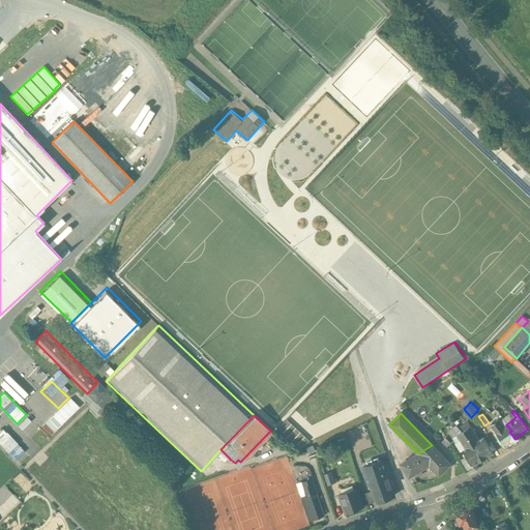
[(288,418),(280,428),(301,448),(310,438),(288,418)]
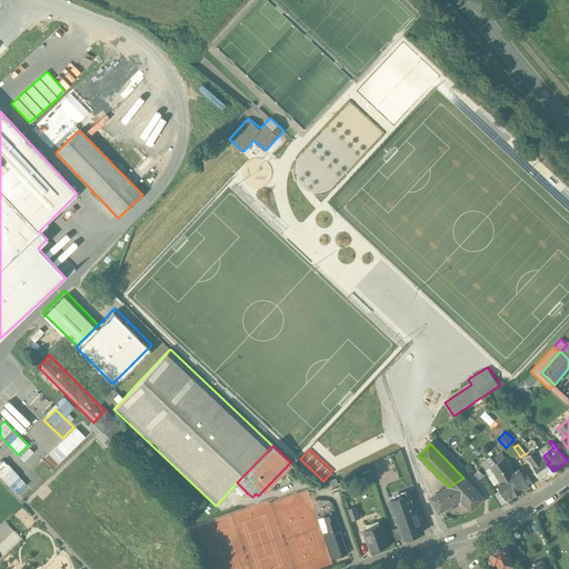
[(541,457),(536,450),(527,456),(542,477),(552,471),(547,463),(549,462),(543,456),(541,457)]
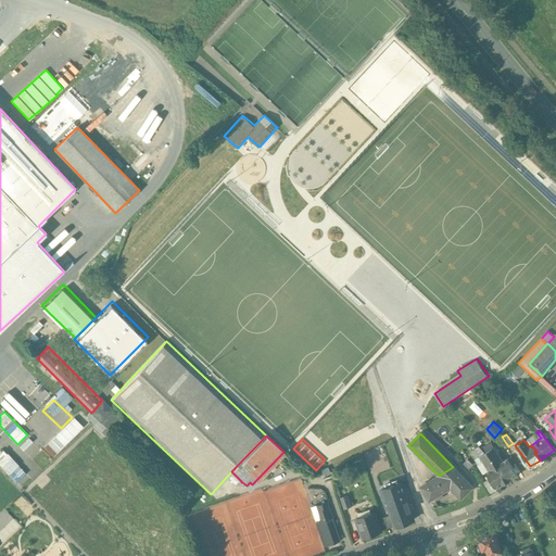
[(503,462),(494,446),(488,451),(496,465),(503,462)]
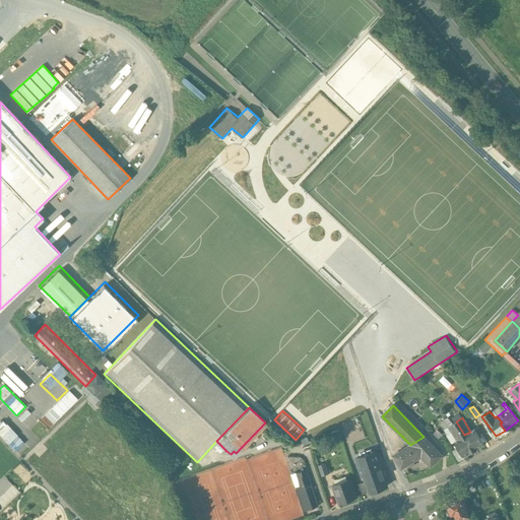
[(4,419),(0,423),(0,434),(15,451),(24,443),(4,419)]
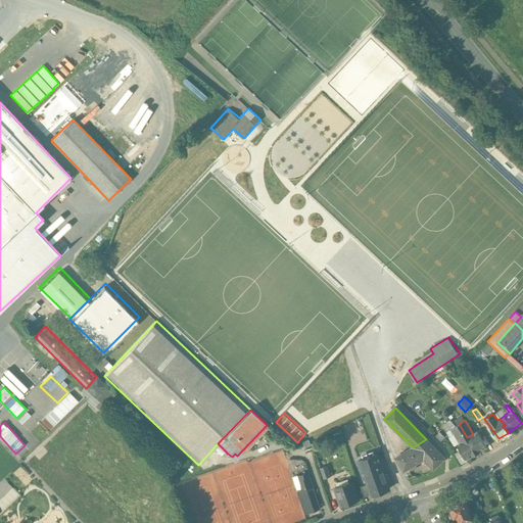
[(456,426),(450,428),(454,433),(460,442),(467,437),(459,424),(456,426)]
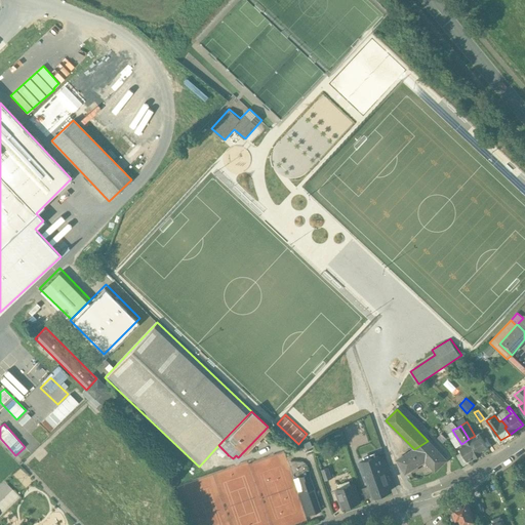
[(475,436),(469,439),(478,454),(488,448),(479,433),(475,436)]
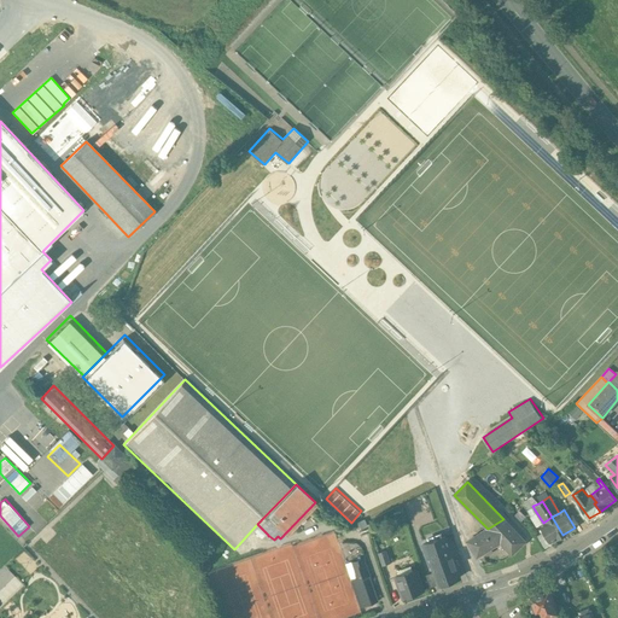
[(536,512),(530,517),(536,526),(540,524),(543,523),(536,512)]
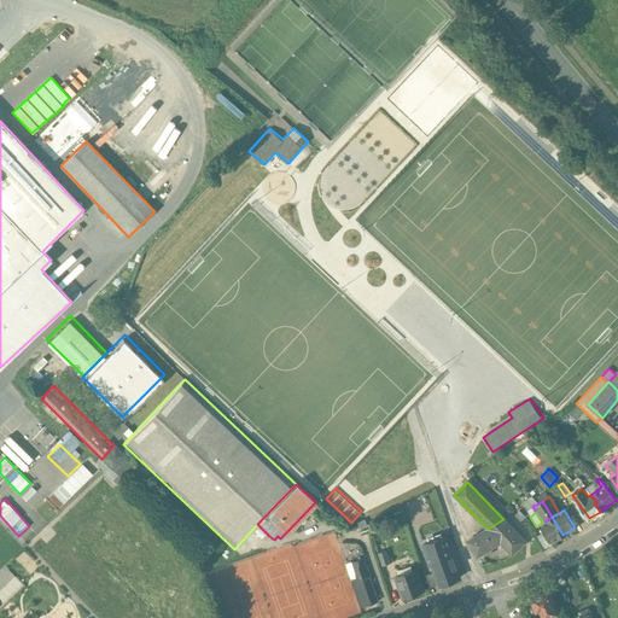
[(543,523),(540,524),(546,534),(551,542),(563,535),(552,517),(543,523)]
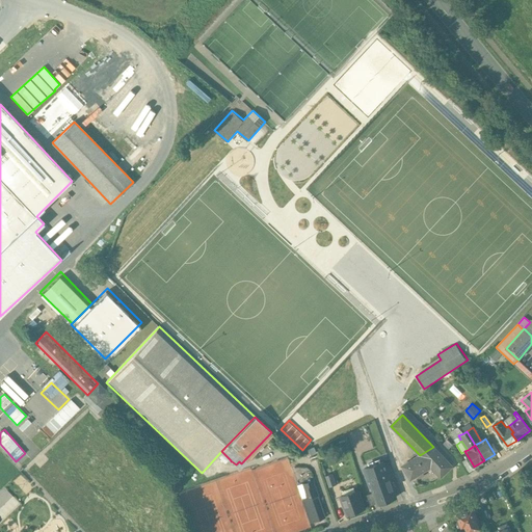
[(433,447),(420,455),(402,466),(410,479),(431,467),(441,477),(452,467),(433,447)]
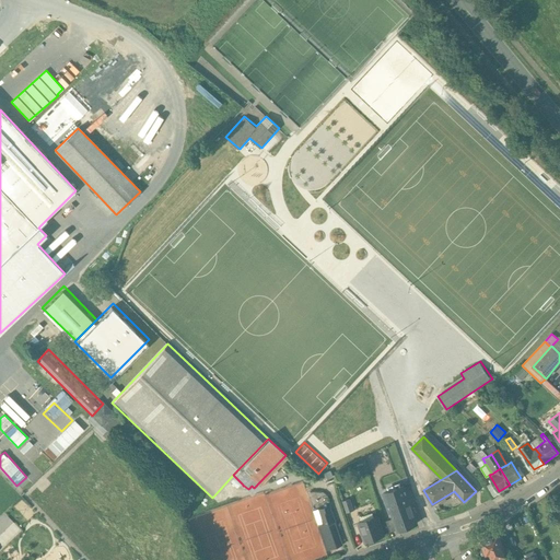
[(241,485),(233,477),(229,481),(236,489),(241,485)]
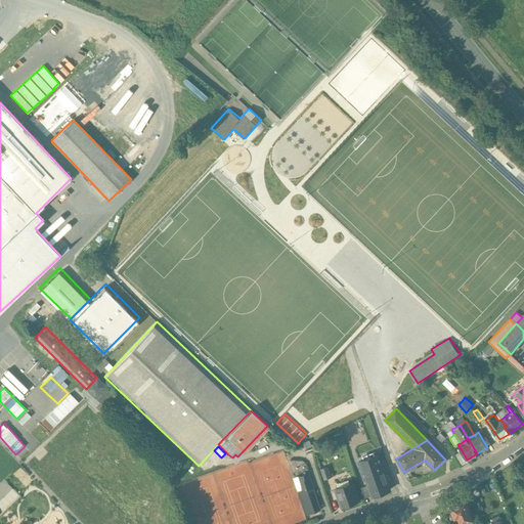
[(467,460),(463,452),(460,454),(465,464),(468,462),(467,460)]
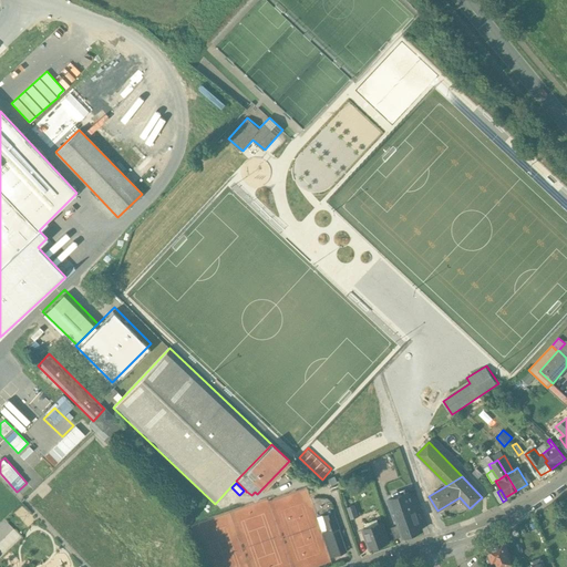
[(423,529),(410,491),(385,498),(392,521),(395,519),(398,525),(401,536),(401,537),(423,529)]
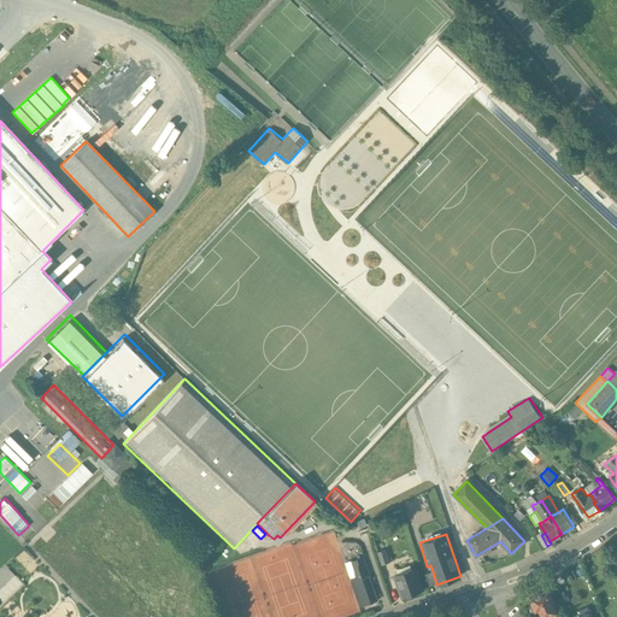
[(215,552),(207,545),(199,554),(205,560),(215,552)]
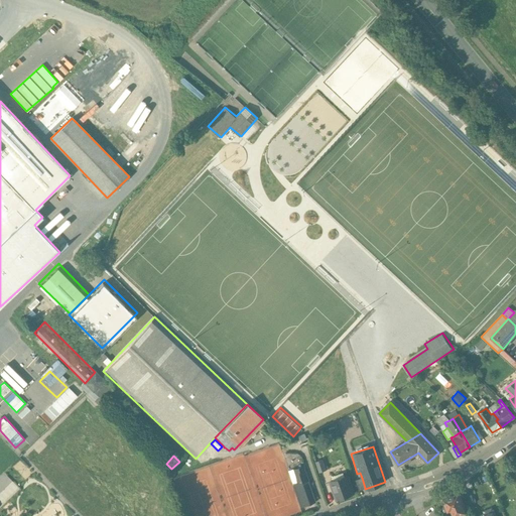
[(323,460),(315,462),(319,473),(327,471),(323,460)]
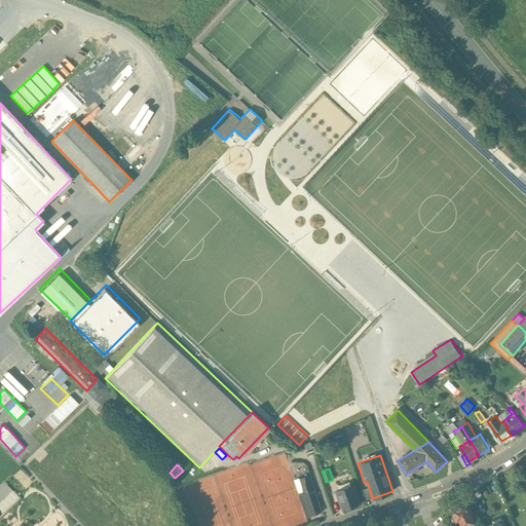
[(308,476),(299,479),(305,494),(313,491),(308,476)]
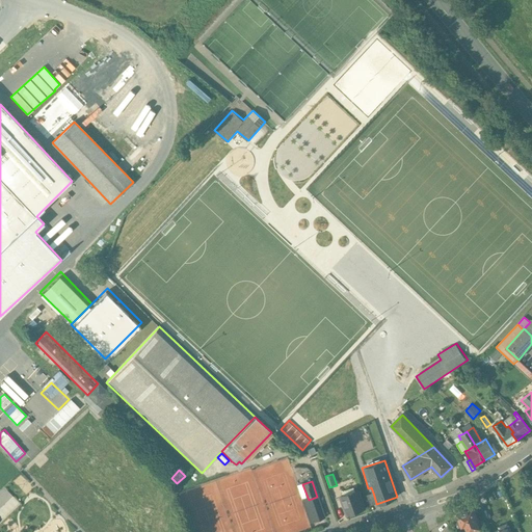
[(354,487),(343,490),(345,495),(341,497),(347,514),(365,508),(358,489),(355,491),(354,487)]
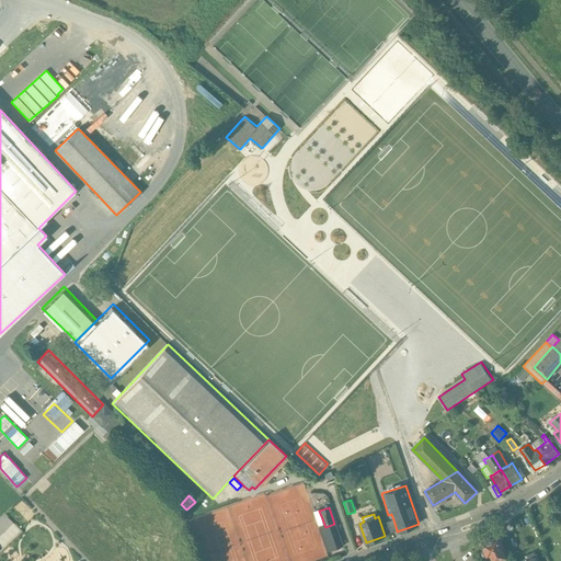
[(393,519),(387,522),(391,533),(397,530),(393,519)]
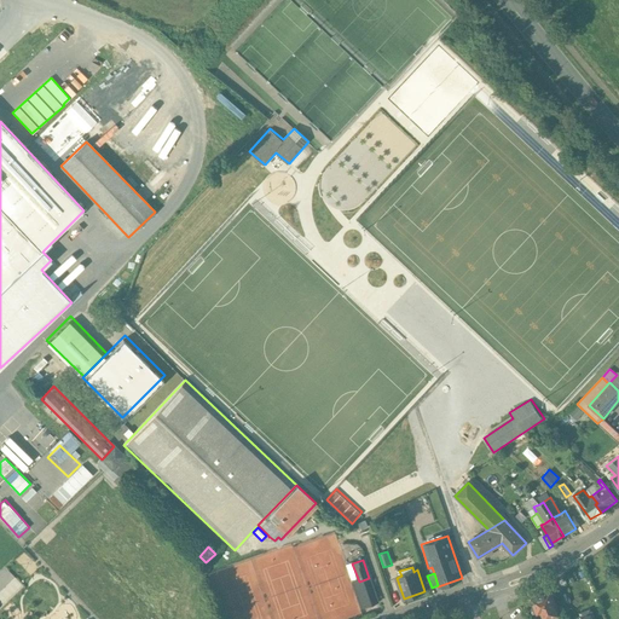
[(369,578),(359,582),(354,583),(363,607),(377,602),(369,578)]
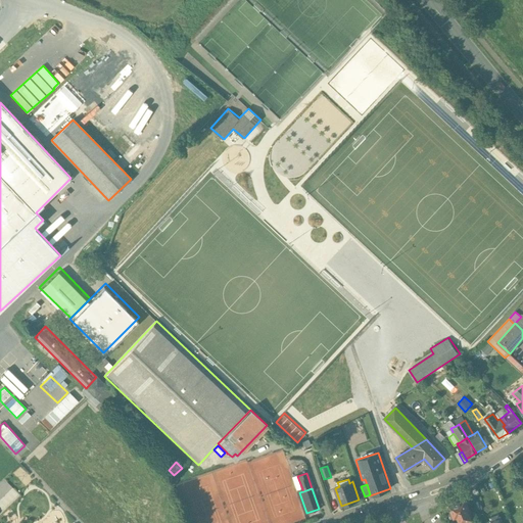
[(461,497),(458,500),(457,502),(448,505),(453,513),(448,514),(450,519),(457,517),(459,522),(464,522),(473,519),(465,498),(464,498),(461,497)]
